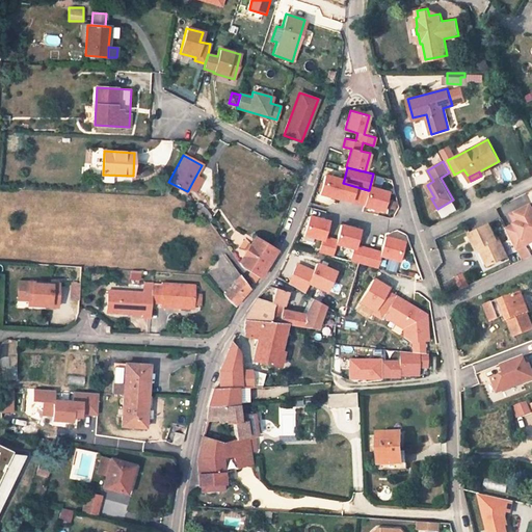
[(344,180),(325,175),(320,193),(339,198),(343,183),(344,180)]
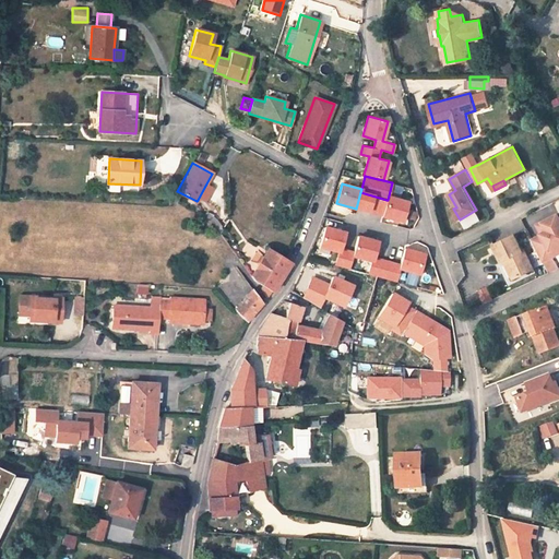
[(213,190),(205,186),(198,200),(205,204),(213,190)]
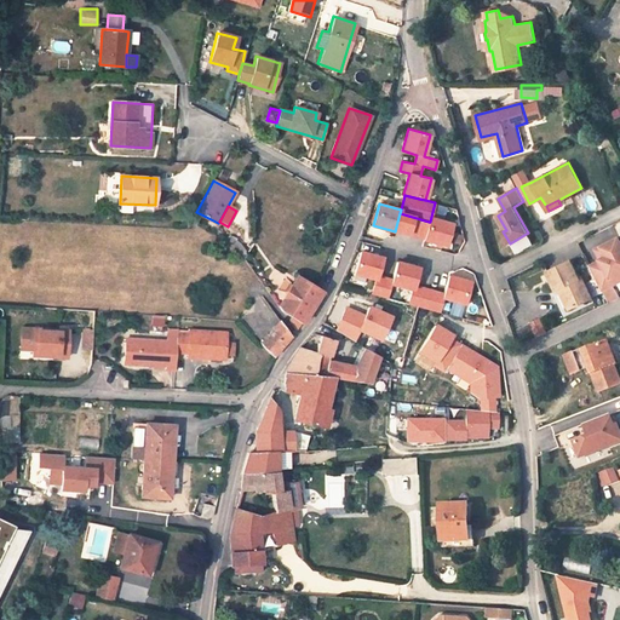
[(447,246),(453,223),(431,217),(430,222),(429,222),(424,240),(447,246)]
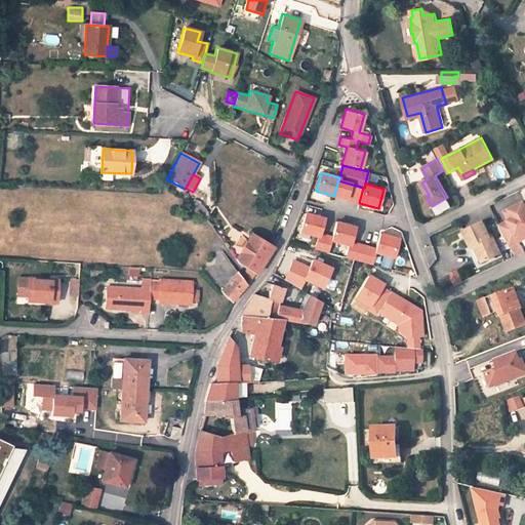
[(510,220),(499,226),(510,246),(520,241),(524,238),(524,201),(506,211),(510,220)]
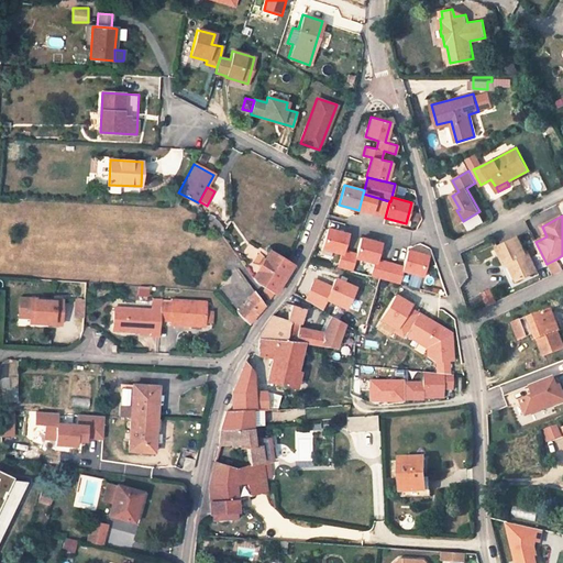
[(348,233),(328,228),(322,247),(342,253),(338,266),(352,269),(355,256),(375,262),(372,275),(399,283),(403,269),(411,272),(422,275),(428,254),(408,249),(403,265),(376,258),(381,242),(361,236),(356,253),(343,249),(348,233)]
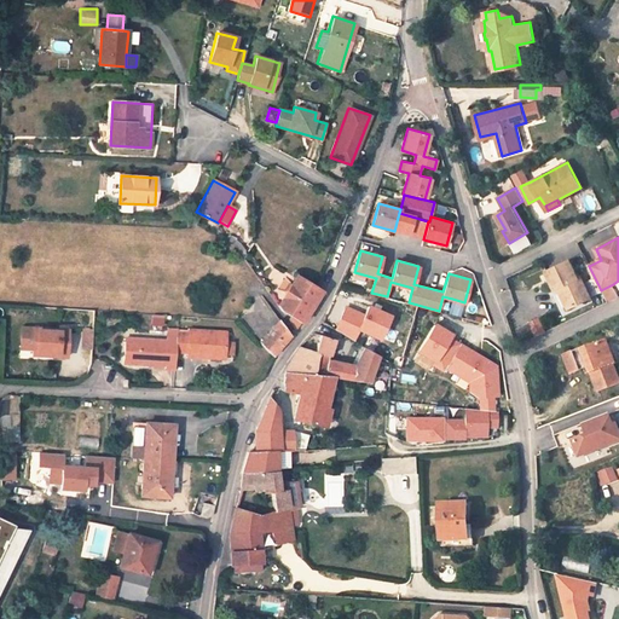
[(570,260),(548,271),(555,289),(559,288),(562,287),(563,291),(561,293),(568,308),(586,300),(582,289),(586,287),(582,276),(578,277),(570,260)]
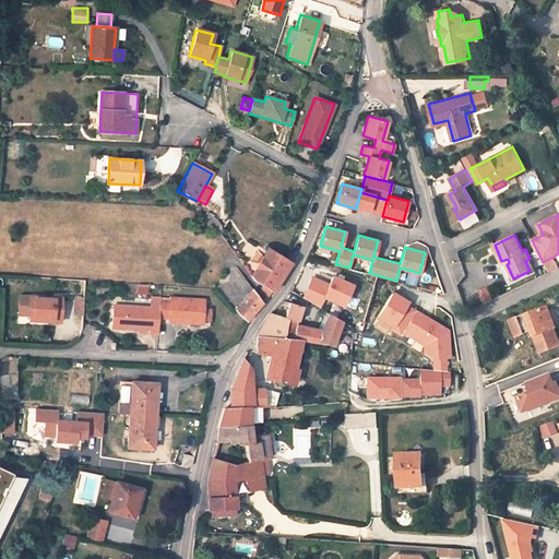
[(268,249),(251,276),(254,281),(261,285),(271,293),(289,263),(268,249)]
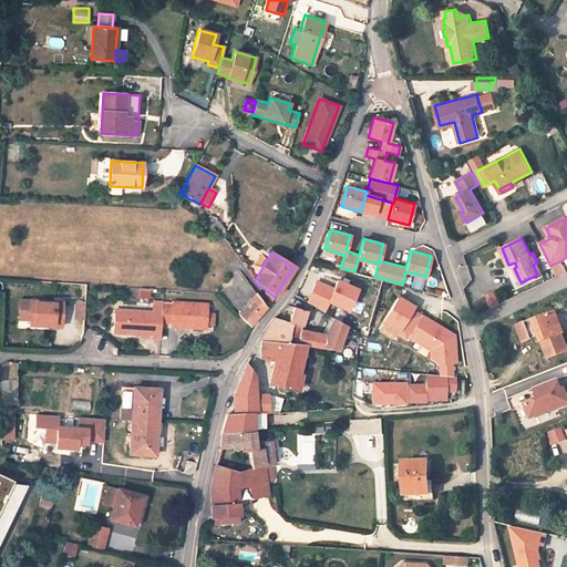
[(566,271),(562,260),(550,266),(557,278),(566,272),(566,271)]
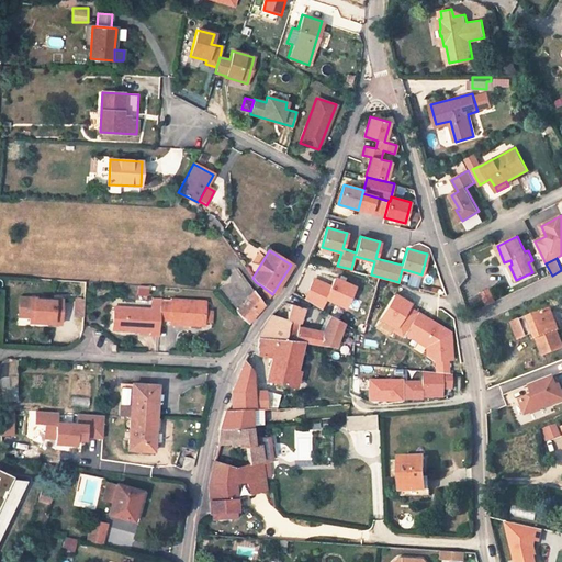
[(422,274),(411,271),(406,285),(417,288),(422,274)]
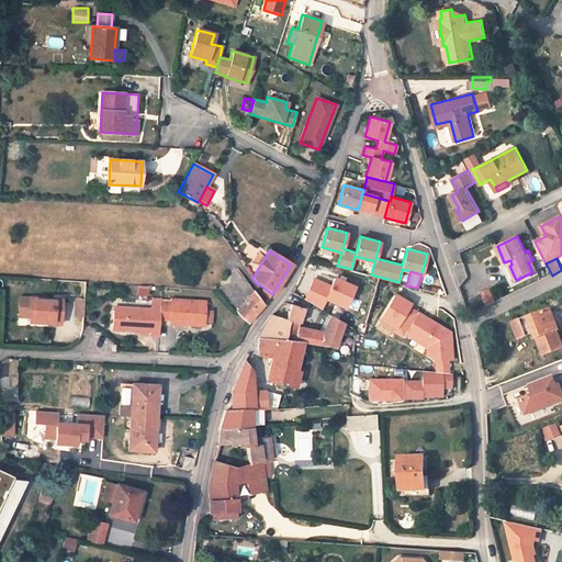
[(228,299),(248,289),(240,273),(221,282),(228,299)]
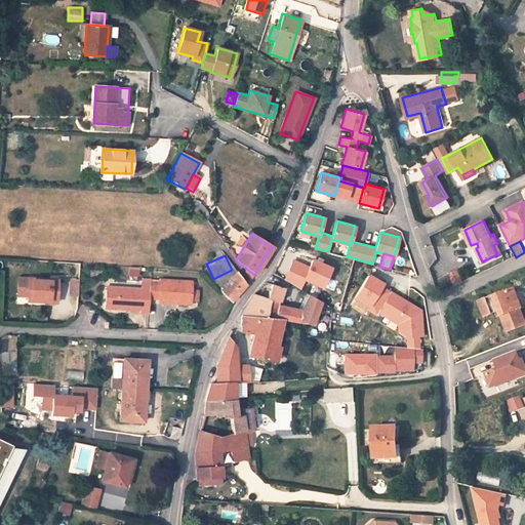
[(333,275),(316,264),(312,272),(297,261),(286,279),(300,288),(305,282),(322,293),(333,275)]
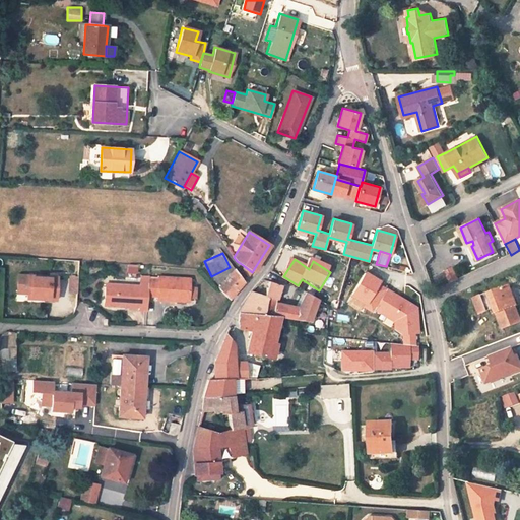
[(243,265),(242,267),(248,278),(252,272),(243,265)]
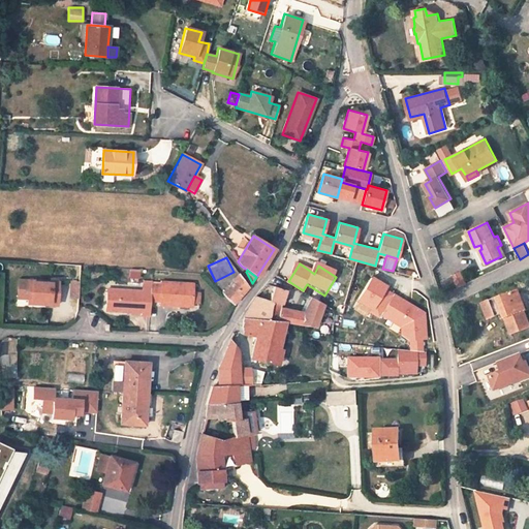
[(248,287),(239,273),(221,292),(232,305),(241,297),(248,287)]
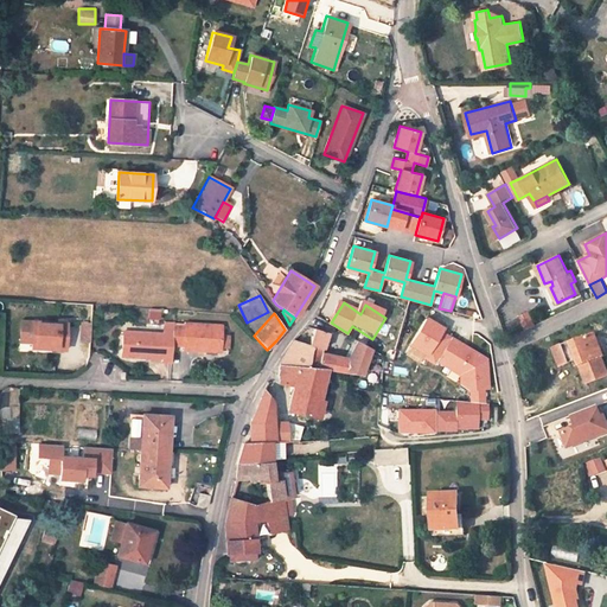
[(528,313),(521,317),(526,330),(535,326),(528,313)]
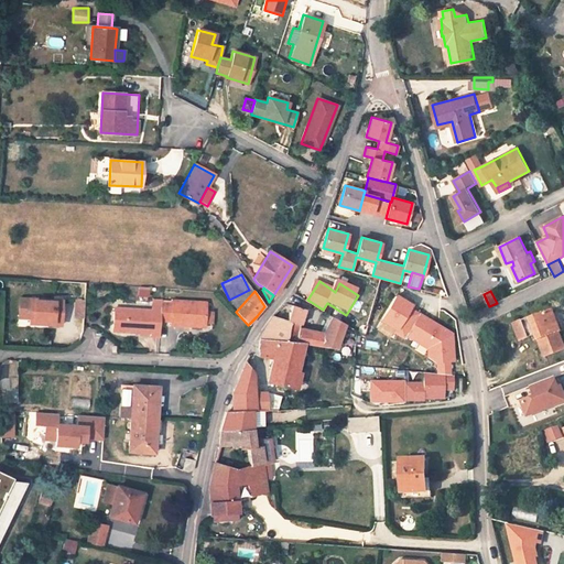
[(396,294),(381,318),(396,328),(394,331),(403,337),(405,334),(419,314),(419,313),(409,307),(411,304),(396,294)]
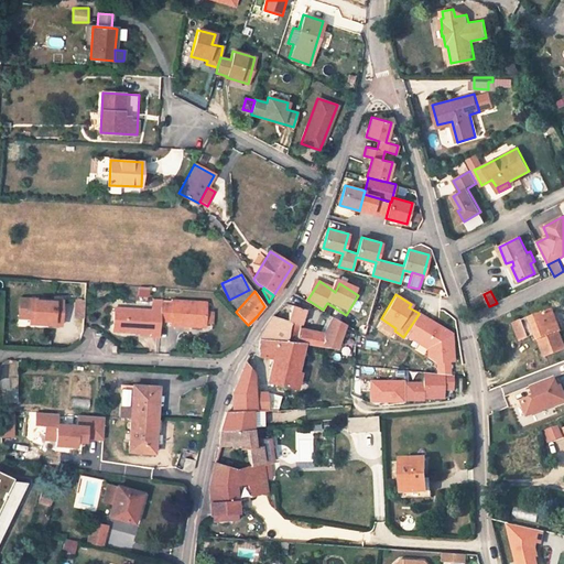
[(62,301),(31,299),(30,324),(61,325),(62,301)]
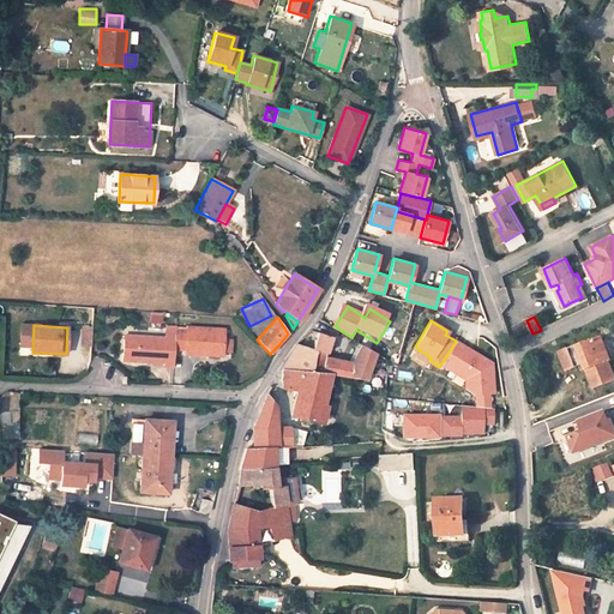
[(175,330),(175,335),(174,350),(186,350),(186,355),(206,356),(208,351),(223,353),(224,330),(186,327),(186,331),(175,330)]
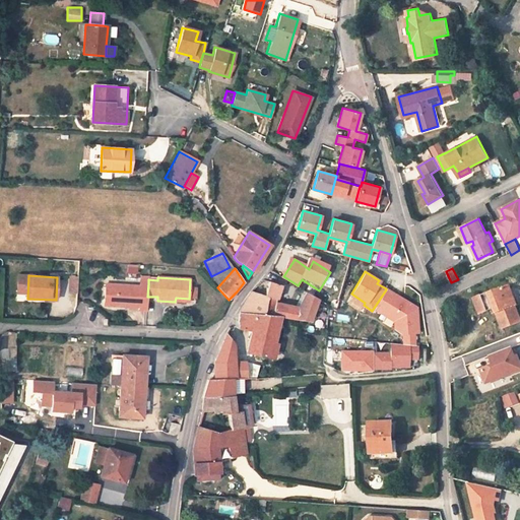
[(280,285),(268,281),(264,295),(267,296),(275,298),(280,285)]
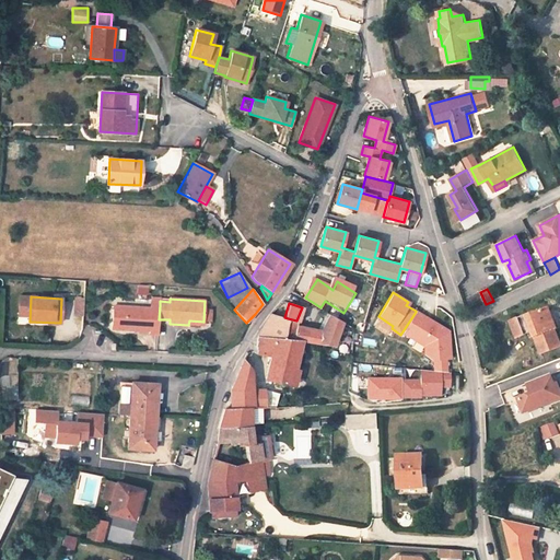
[(149,307),(113,305),(113,325),(129,326),(129,329),(149,330),(148,334),(158,335),(159,319),(160,305),(149,305),(149,307)]
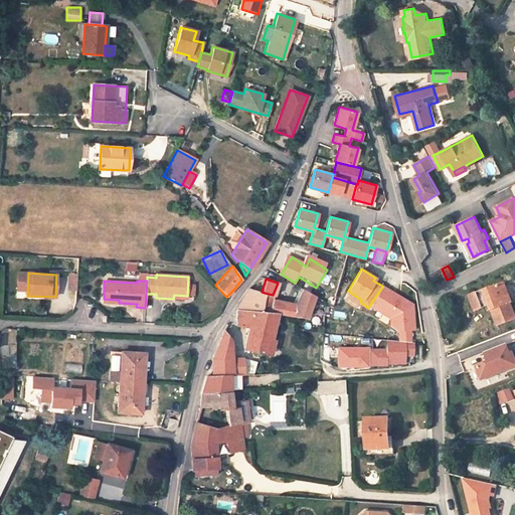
[(505,284),(499,286),(502,293),(510,297),(505,284)]
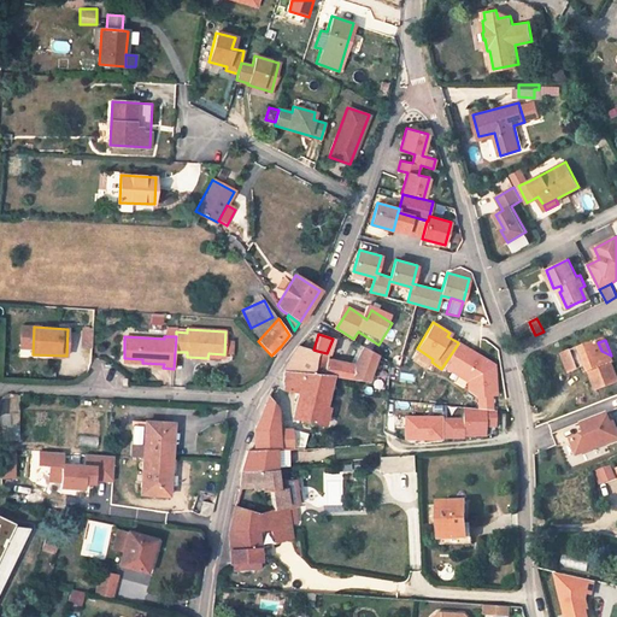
[(580,347),(563,353),(570,371),(587,365),(589,371),(593,370),(595,378),(593,381),(597,389),(616,381),(616,378),(611,363),(613,362),(611,356),(601,351),(598,342),(581,350),(580,347)]
